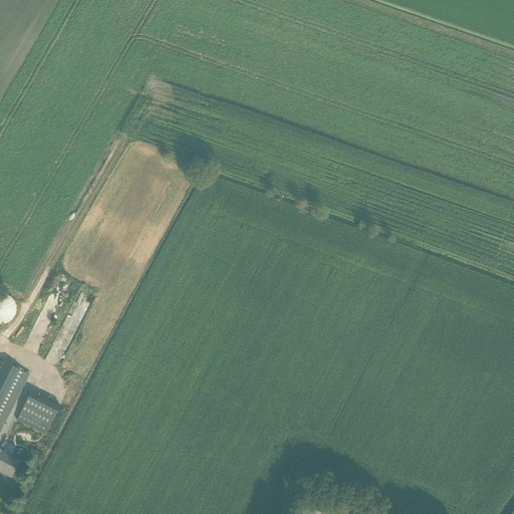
[(32,277),(41,264),(33,259),(24,272),(32,277)]
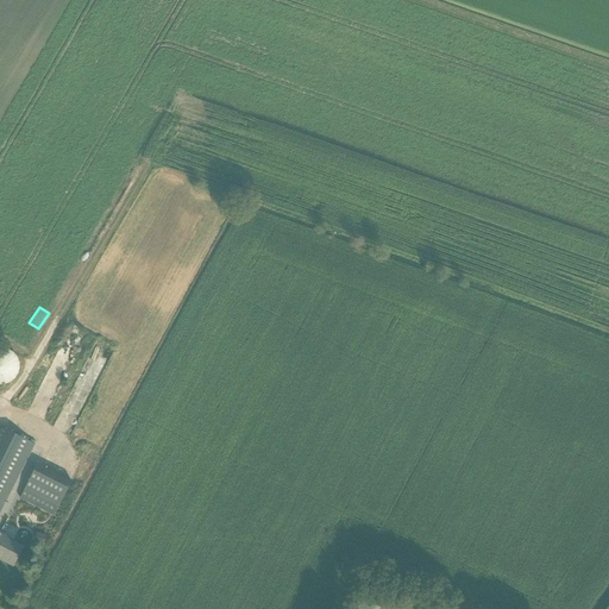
[(0,384),(1,385),(4,384),(6,384),(7,384),(8,383),(11,382),(12,382),(13,381),(14,380),(16,378),(16,377),(17,376),(17,375),(18,372),(18,371),(19,370),(19,369),(19,366),(19,365),(19,364),(19,363),(18,362),(18,360),(17,358),(16,356),(14,353),(13,352),(11,351),(10,351),(8,350),(7,349),(5,349),(4,349),(1,347),(0,347),(0,384)]
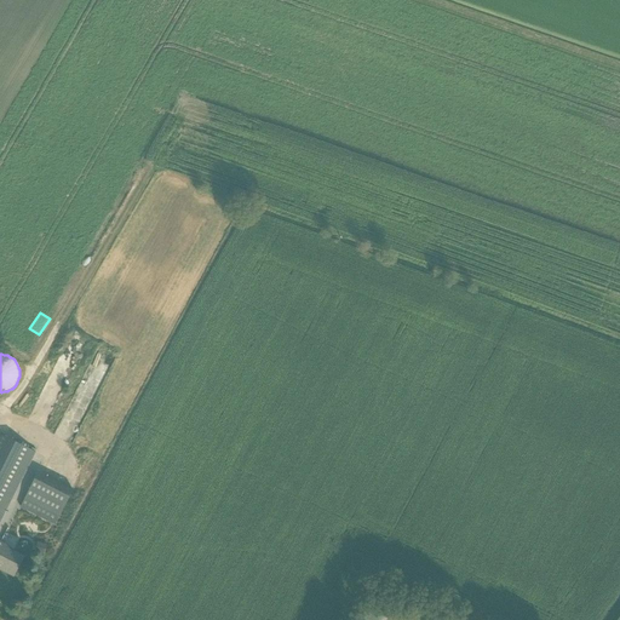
[(87,411),(73,403),(57,432),(63,436),(65,432),(73,437),(87,411)]
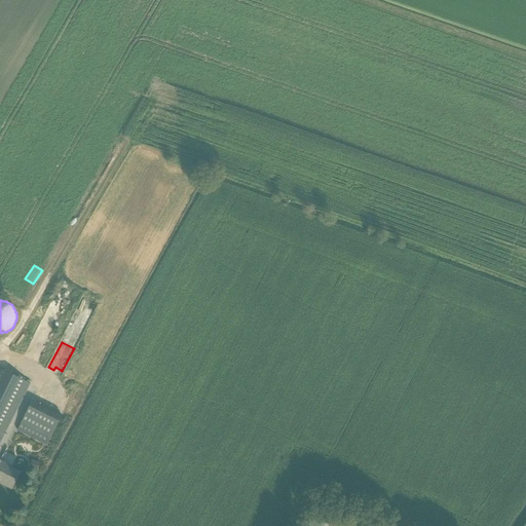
[(0,443),(30,384),(0,368),(0,443)]
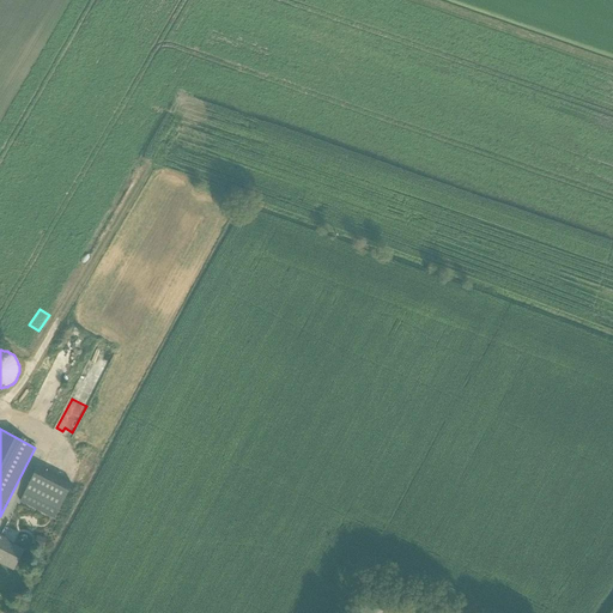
[(20,503),(56,516),(67,486),(32,473),(20,503)]
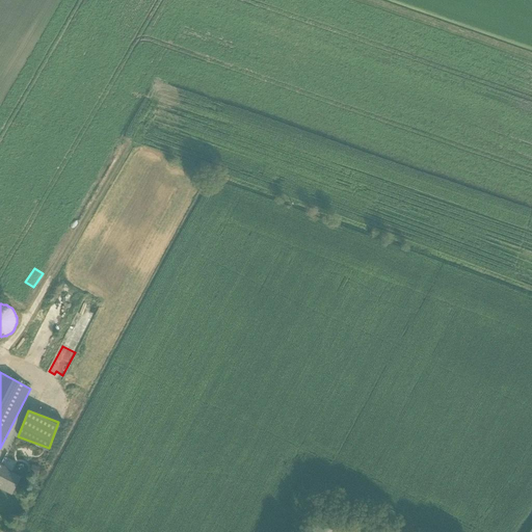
[(1,486),(12,493),(20,478),(5,472),(6,470),(0,466),(0,488),(1,486)]
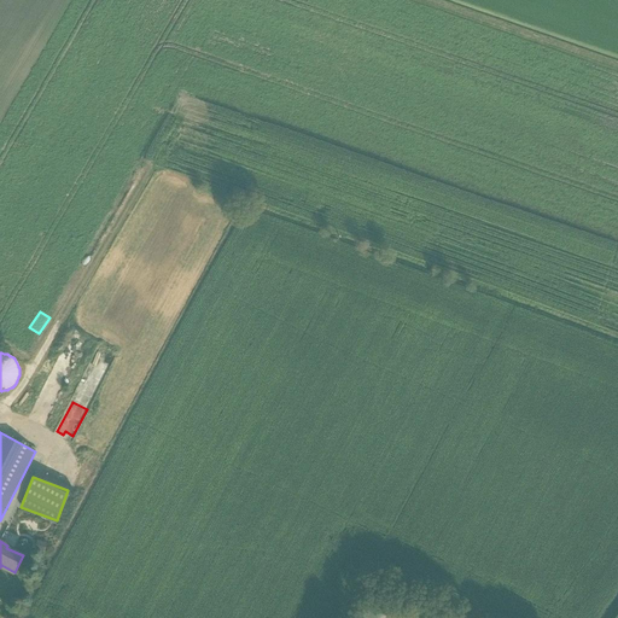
[(38,541),(34,551),(42,553),(46,543),(38,541)]
